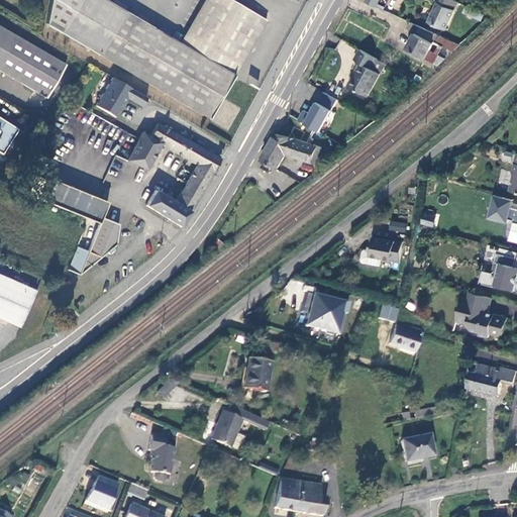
[(61,32),(79,0),(49,0),(45,24),(61,32)]
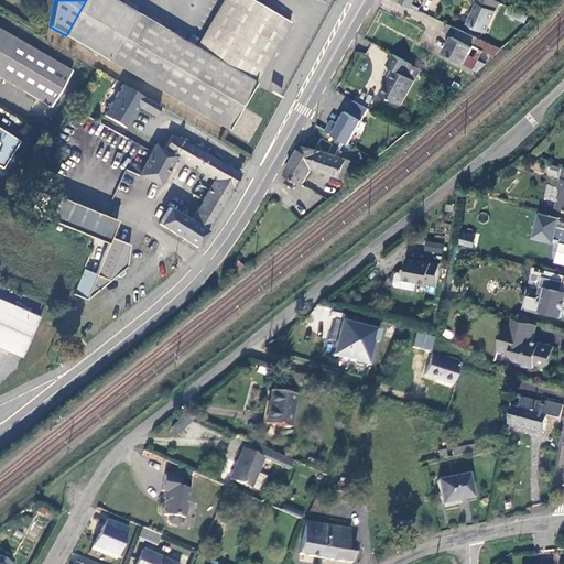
[(86,0),(66,35),(228,129),(290,21),(252,0),(223,0),(201,40),(196,47),(186,41),(115,0),(86,0)]
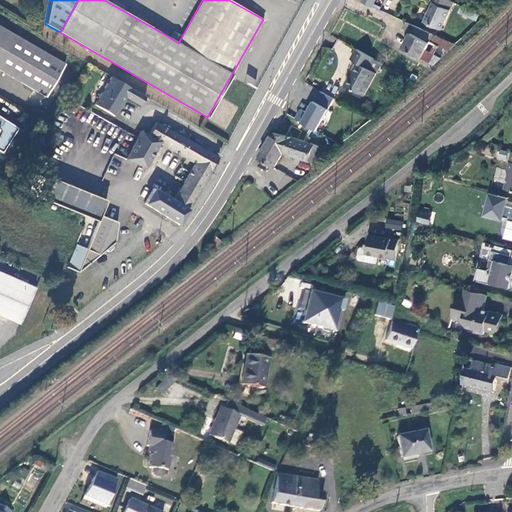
[(442,29),(454,1),(452,0),(432,0),(434,1),(425,21),(442,29)]
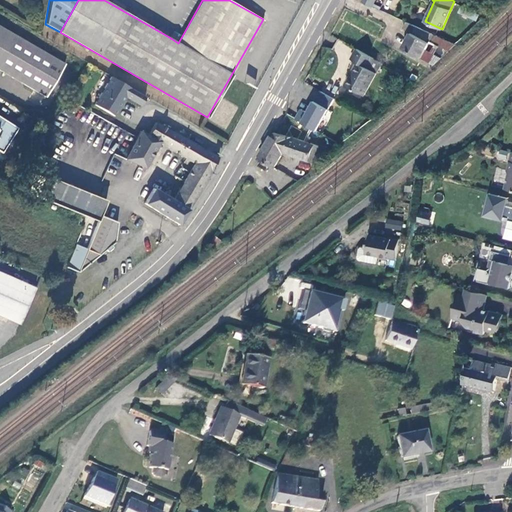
[(474,6),(486,15),(490,12),(478,2),(474,6)]
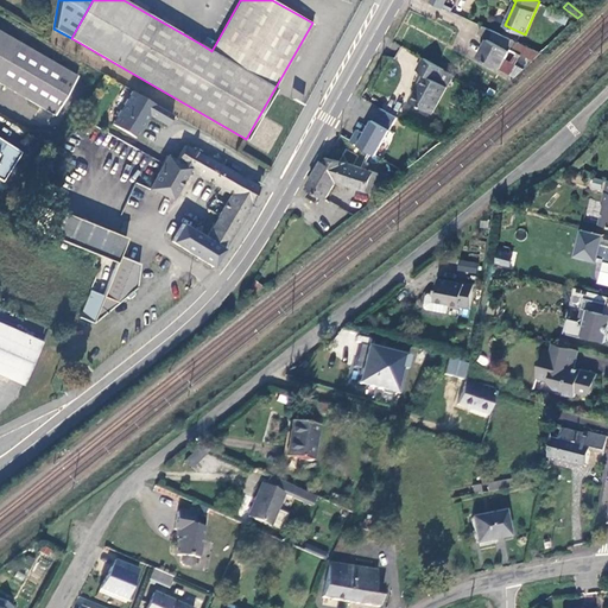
[(515,40),(482,26),(479,33),(489,38),(479,57),(500,69),(515,40)]
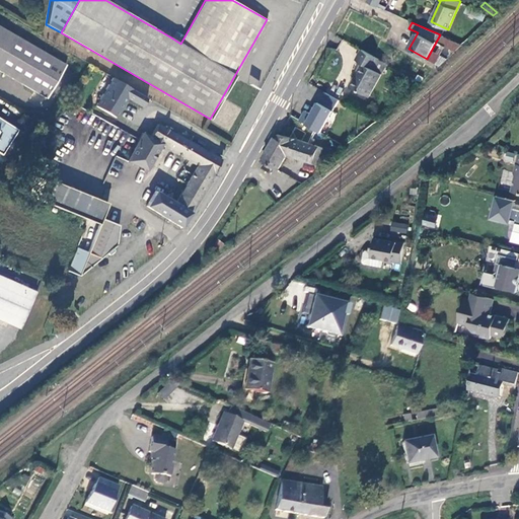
[(66,64),(0,25),(0,70),(47,98),(66,64)]
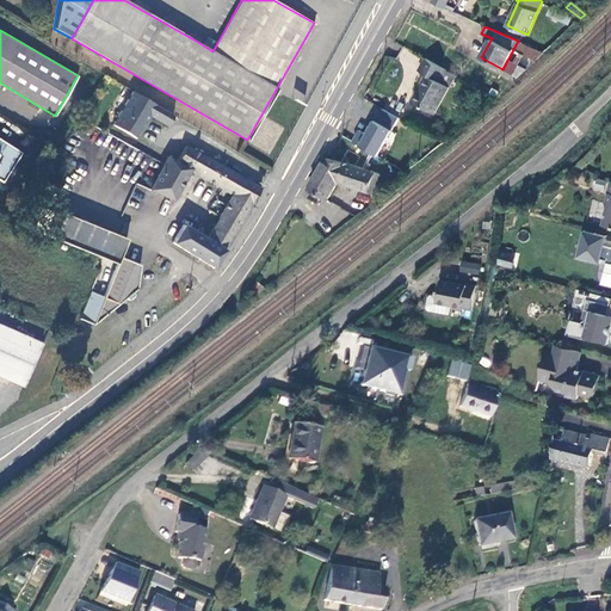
[(207,37),(202,44),(213,51),(217,43),(207,37)]
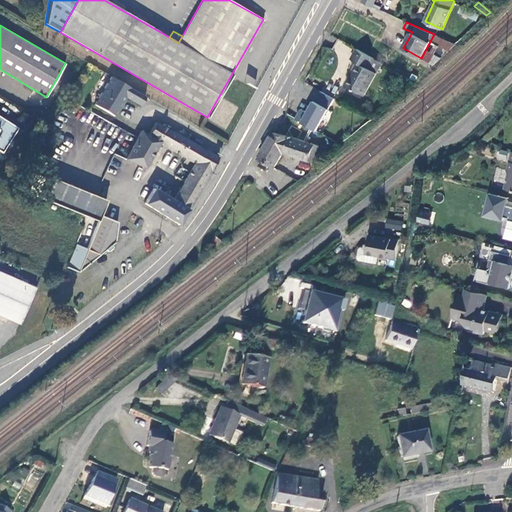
[(421,58),(434,65),(456,44),(434,34),(421,58)]
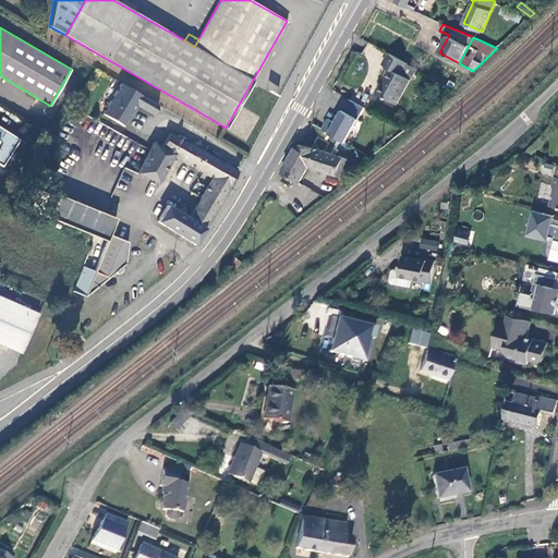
[(402,75),(408,63),(389,53),(383,64),(389,69),(377,93),(397,104),(410,80),(402,75)]
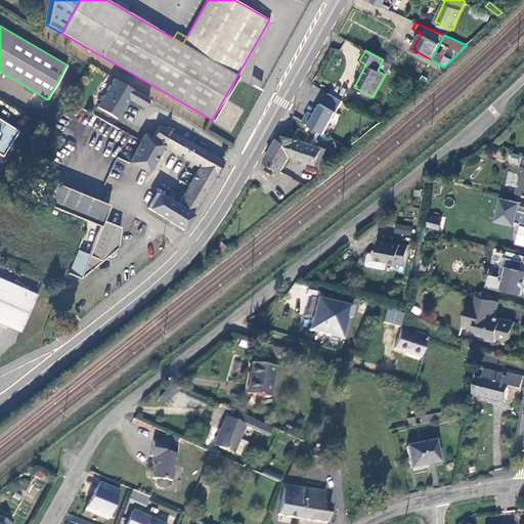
[(148,98),(113,77),(96,105),(116,117),(128,97),(143,106),(148,98)]
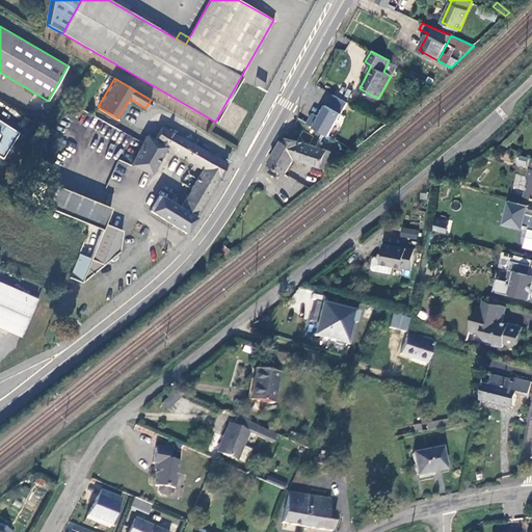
[(329,135),(347,102),(333,94),(320,116),(314,113),(308,123),(329,135)]
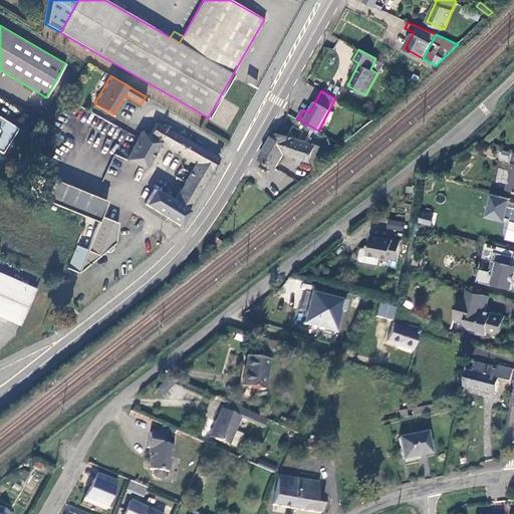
[(0,152),(1,153),(16,130),(0,118),(0,152)]
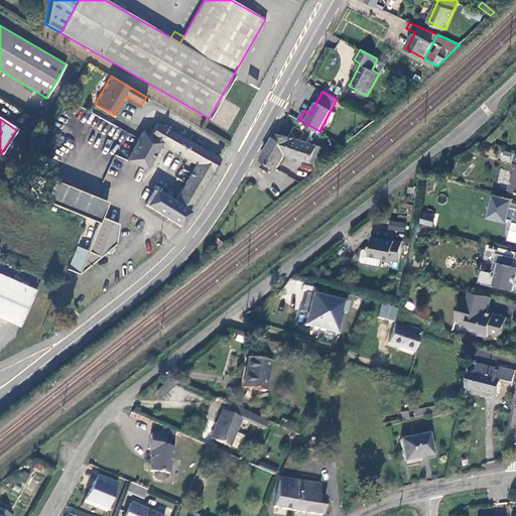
[(180,155),(188,140),(157,123),(149,136),(142,132),(126,161),(126,162),(144,172),(160,144),(180,155)]
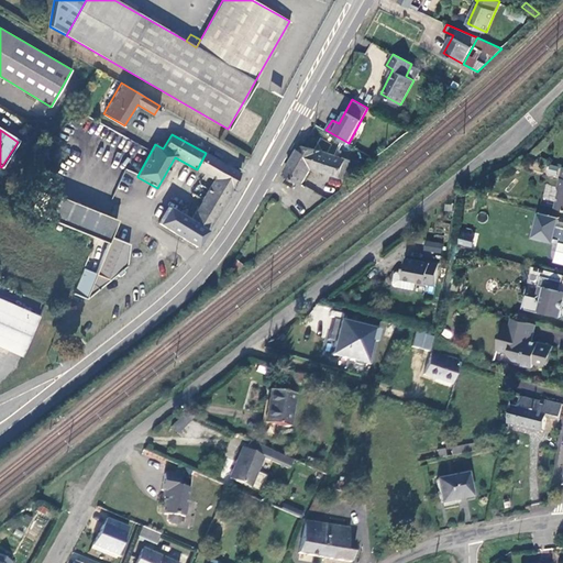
[(355,163),(331,154),(320,151),(323,142),(323,141),(310,139),(306,147),(301,146),(285,175),(302,184),(311,167),(349,180),(355,163)]
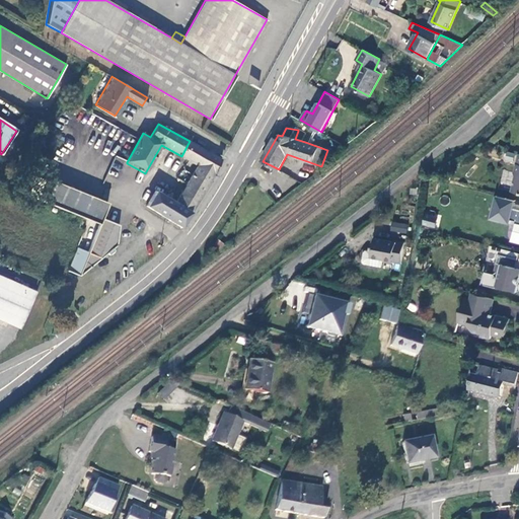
[(295,139),(305,142),(308,134),(298,131),(295,139)]
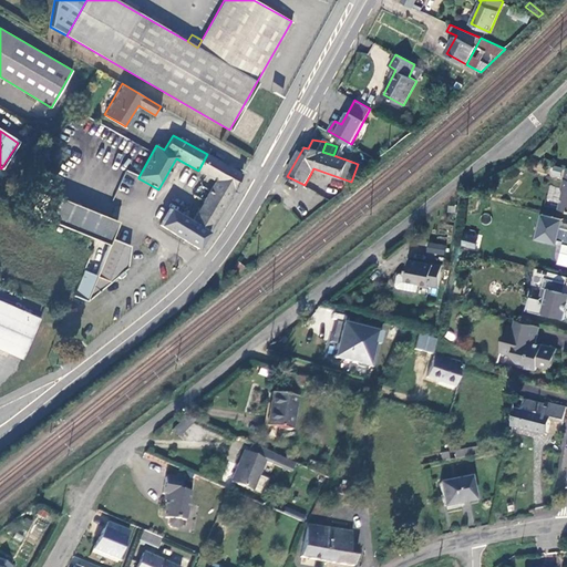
[(235,189),(243,175),(207,154),(198,171),(216,181),(204,202),(220,210),(235,189)]
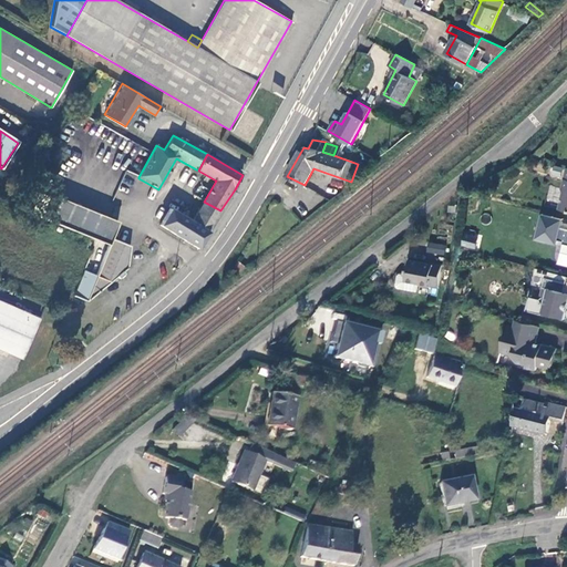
[(562,176),(562,167),(553,167),(553,176),(562,176)]
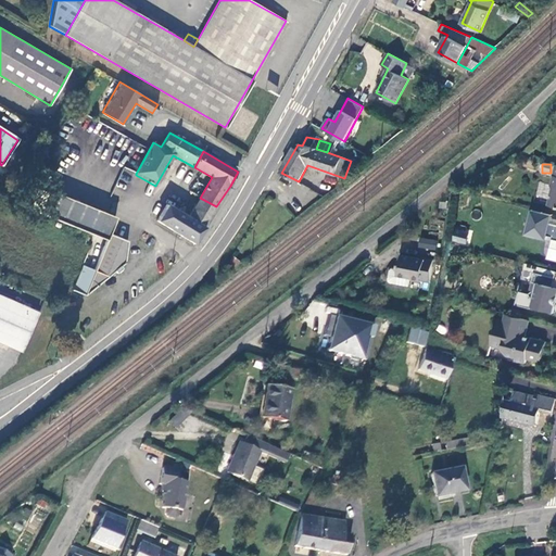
[(54,192),(46,215),(95,236),(104,213),(54,192)]
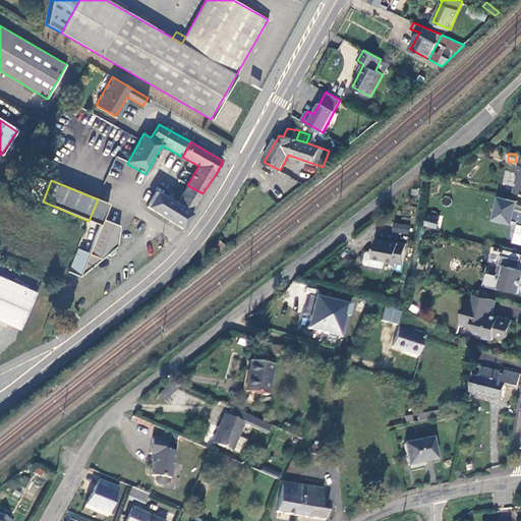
[(179,181),(169,199),(176,204),(187,186),(179,181)]
